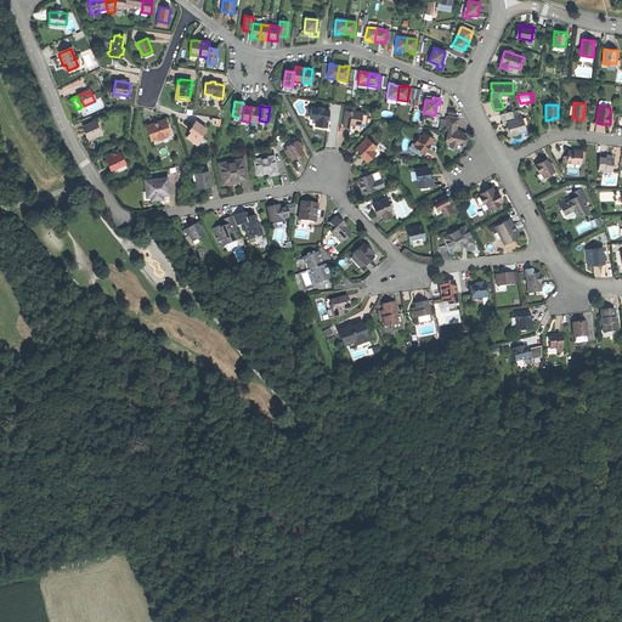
[(250,122),(258,123),(259,120),(260,109),(255,108),(252,107),(249,122),(250,122)]
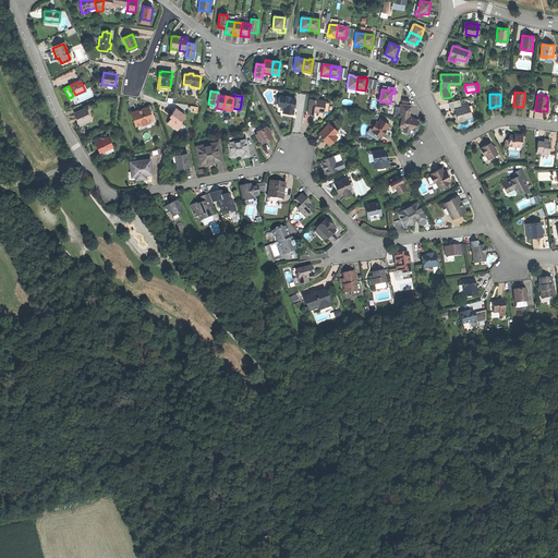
[(288,113),(293,114),(295,99),(280,97),(279,107),(284,107),(283,113),(288,113)]
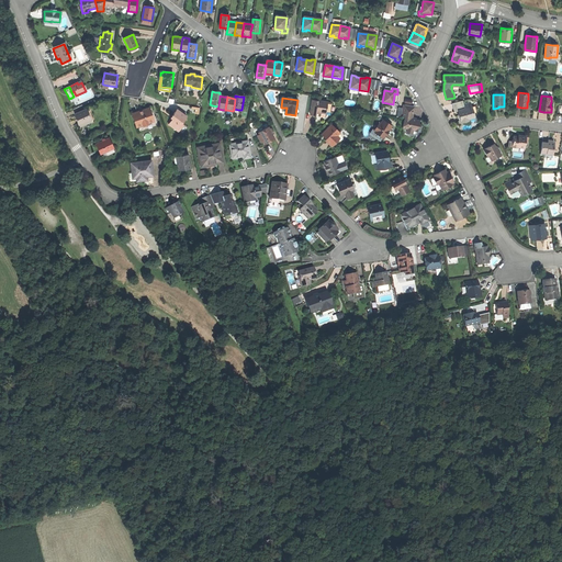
[(313,100),(311,115),(316,115),(316,114),(318,112),(319,112),(321,114),(321,116),(326,117),(328,102),(313,100)]
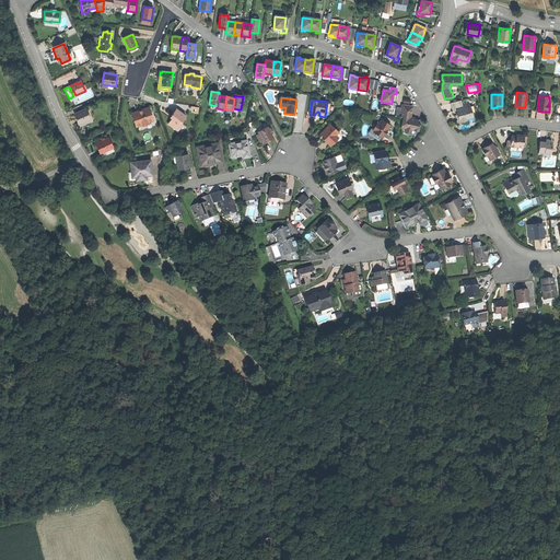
[(453,112),(457,111),(456,109),(463,108),(463,105),(461,100),(451,103),(453,112)]
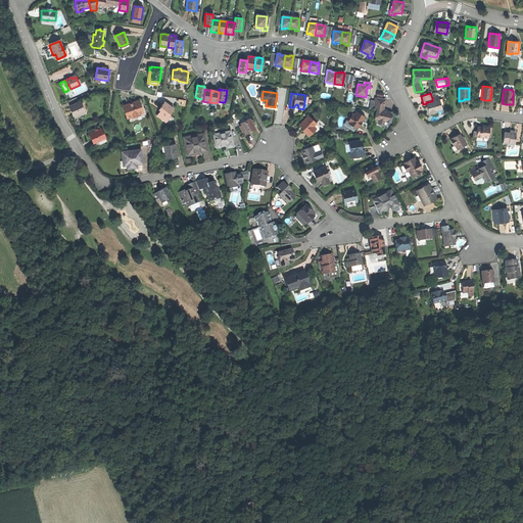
[(384,99),(376,98),(375,109),(376,109),(374,120),(379,120),(378,123),(383,124),(384,121),(388,122),(389,116),(391,115),(390,114),(390,112),(385,111),(382,110),(384,99)]
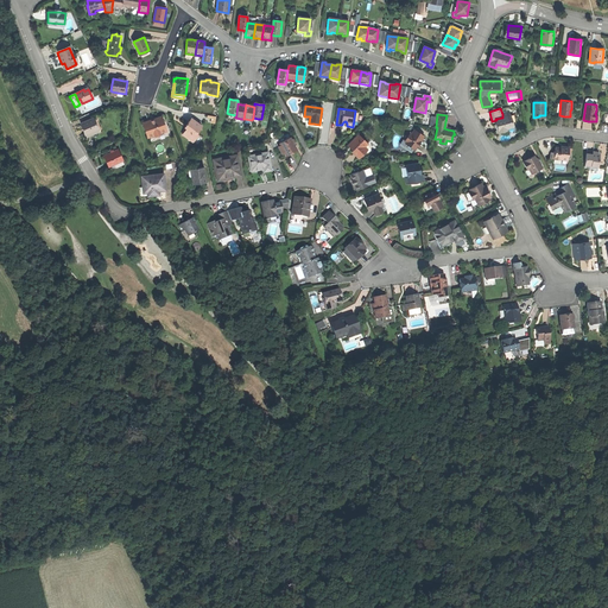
[(495,126),(498,132),(507,130),(507,133),(517,131),(515,126),(513,127),(512,121),(511,121),(510,115),(502,118),(495,119),(496,120),(496,121),(498,122),(499,125),(498,125),(495,126)]
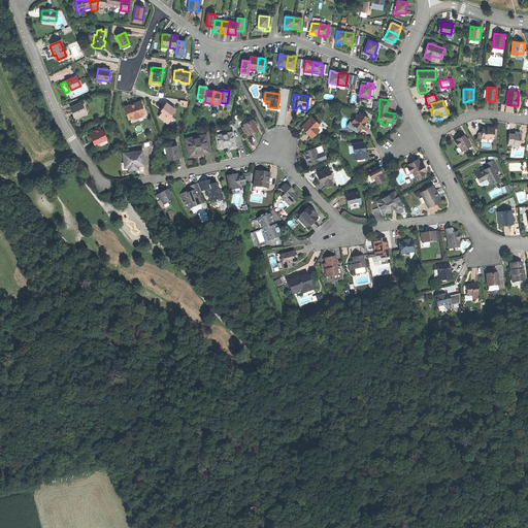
[(125,107),(129,119),(144,112),(140,102),(132,105),(125,107)]
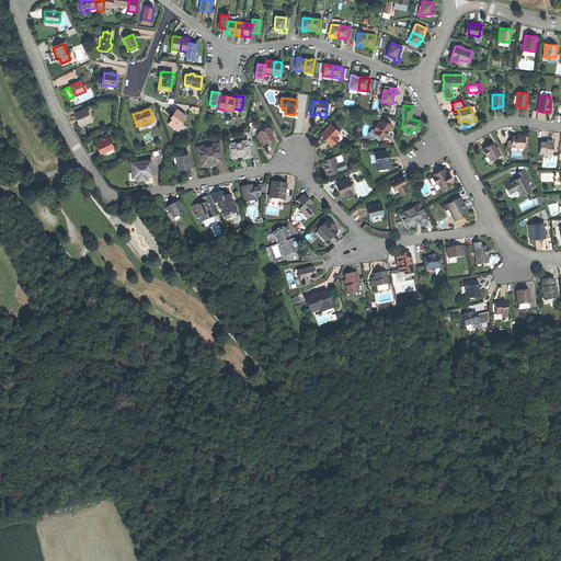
[(77,121),(78,125),(79,125),(90,121),(86,110),(75,115),(77,121)]
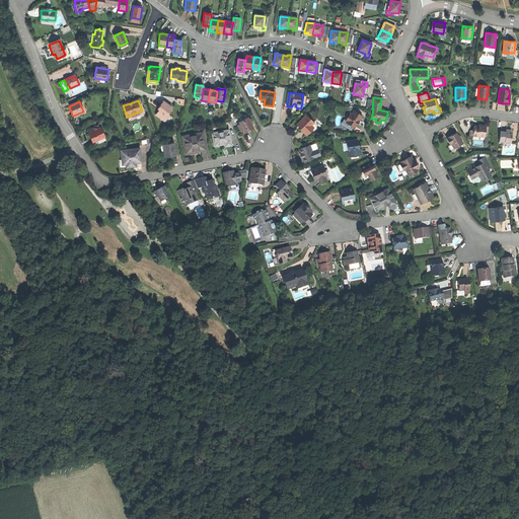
[(156,116),(165,122),(170,115),(168,114),(173,107),(164,101),(161,105),(159,107),(161,108),(156,116)]
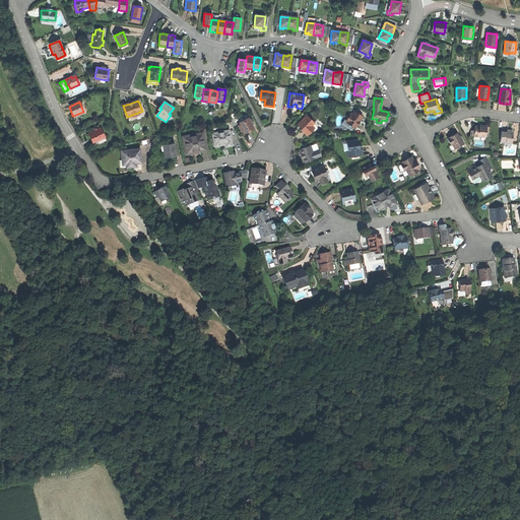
[(347,123),(355,128),(359,122),(363,117),(353,112),(350,117),(349,116),(345,122),(347,123)]
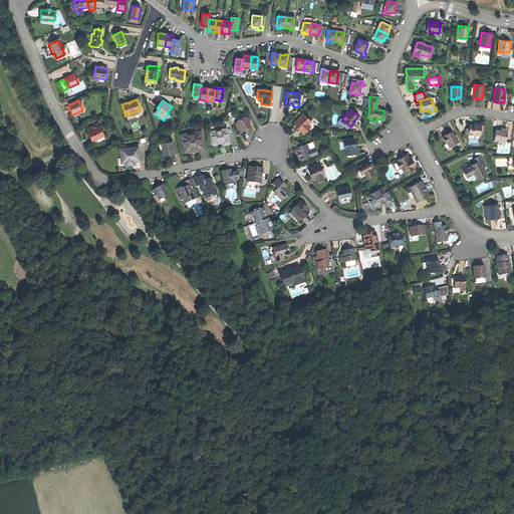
[(299,131),(303,134),(306,130),(304,127),(309,121),(310,121),(303,114),(294,123),(298,126),(297,129),(299,131)]
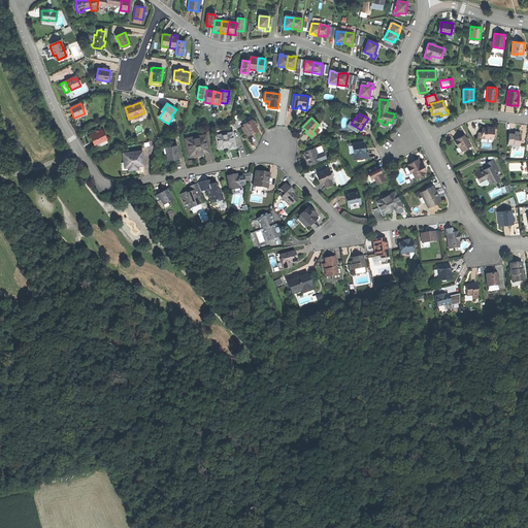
[(248,133),(249,135),(254,133),(258,131),(256,126),(253,122),(253,121),(243,125),(244,127),(248,133)]
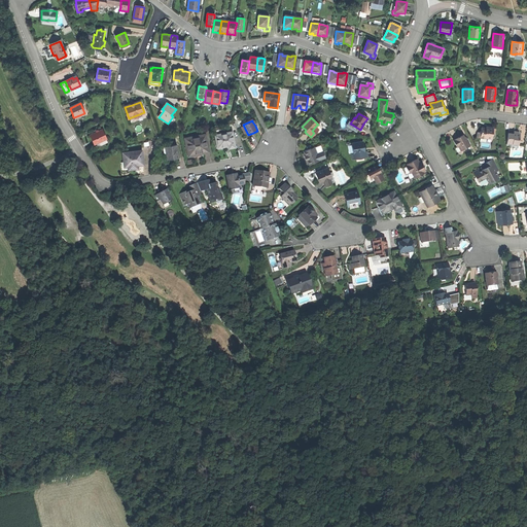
[(321,129),(317,125),(312,131),(314,133),(316,135),(321,129)]
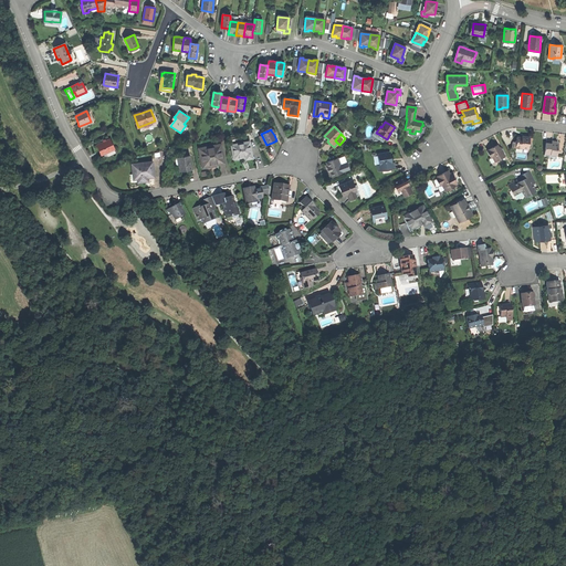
[(513,148),(528,149),(530,137),(525,136),(524,137),(522,137),(517,137),(517,140),(515,140),(515,143),(513,142),(513,148)]
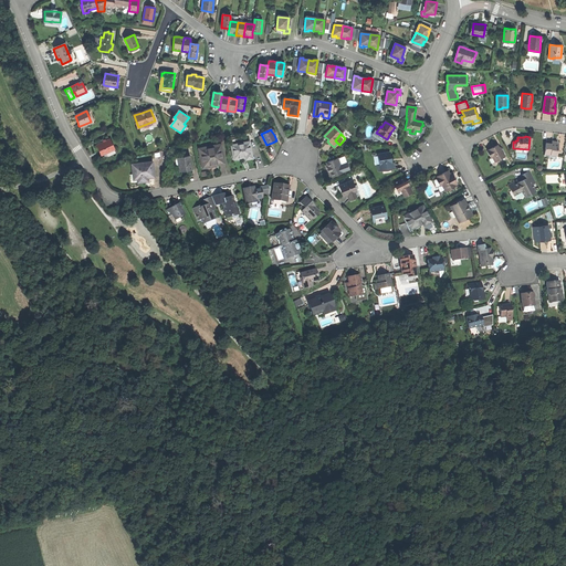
[(109,139),(96,146),(98,150),(102,156),(103,156),(114,150),(109,139)]
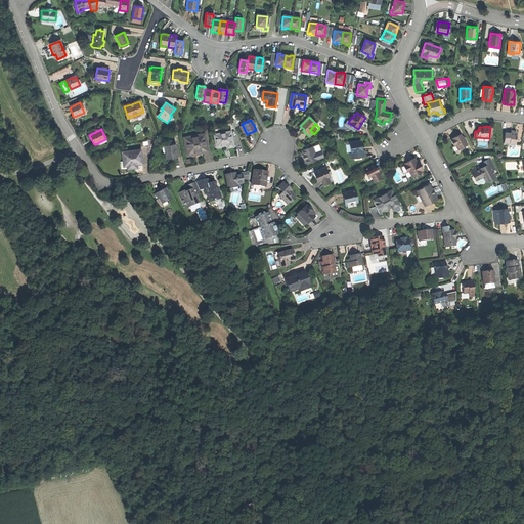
[(510,145),(511,143),(516,143),(517,133),(515,133),(516,132),(516,131),(511,130),(511,133),(506,132),(505,144),(510,145)]
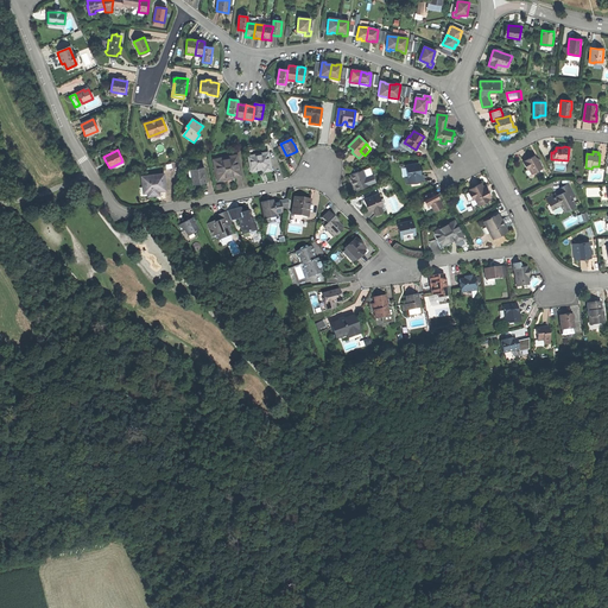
[(268,153),(248,157),(252,171),(259,170),(259,169),(261,168),(264,168),(264,171),(272,170),(268,153)]
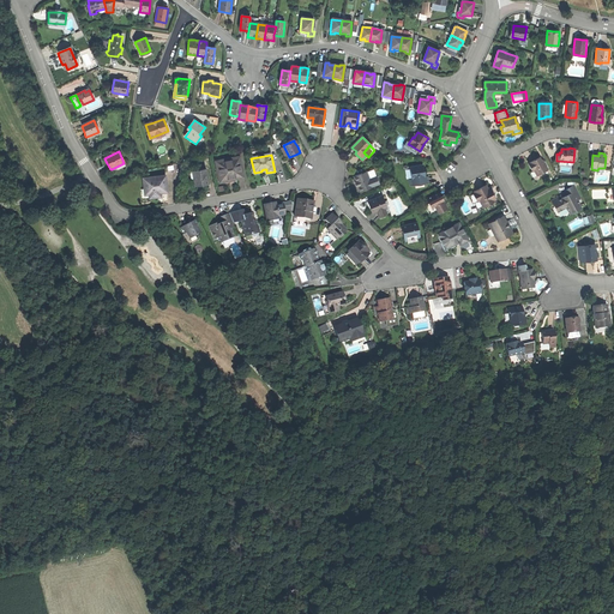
[(240,157),(216,162),(221,182),(232,180),(244,178),(240,157)]
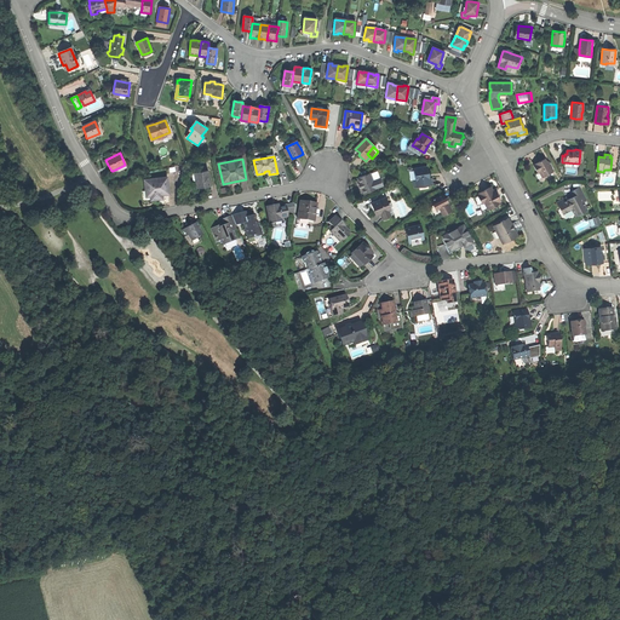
[(539,162),(533,165),(538,173),(540,172),(543,177),(549,174),(547,172),(552,170),(547,161),(546,162),(545,159),(539,162)]
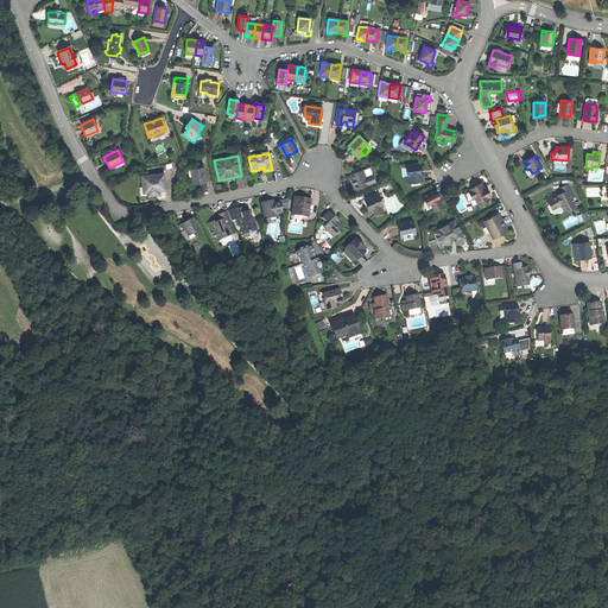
[(405,177),(406,184),(425,181),(424,175),(422,175),(420,170),(419,163),(406,165),(409,177),(405,177)]
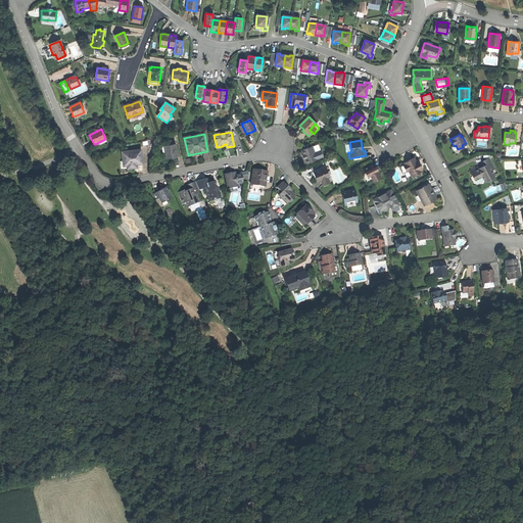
[(164,146),(167,158),(172,157),(176,156),(176,155),(178,154),(176,144),(164,146)]
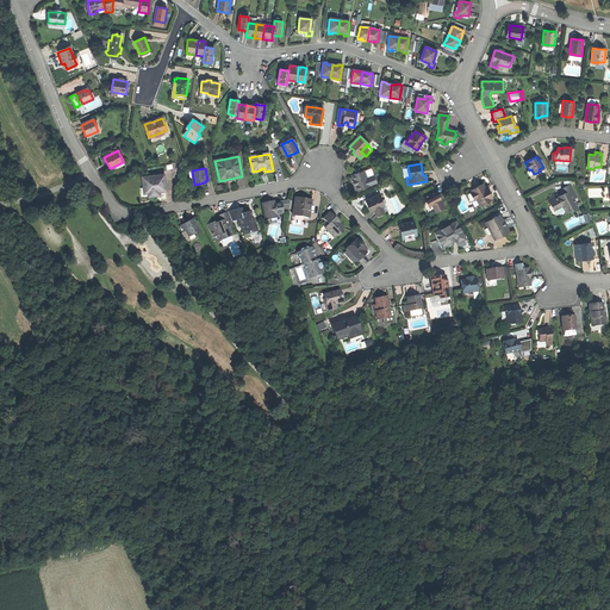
[(355,186),(358,191),(369,186),(367,179),(365,173),(359,175),(356,174),(352,175),(354,180),(353,181),(354,184),(355,186)]
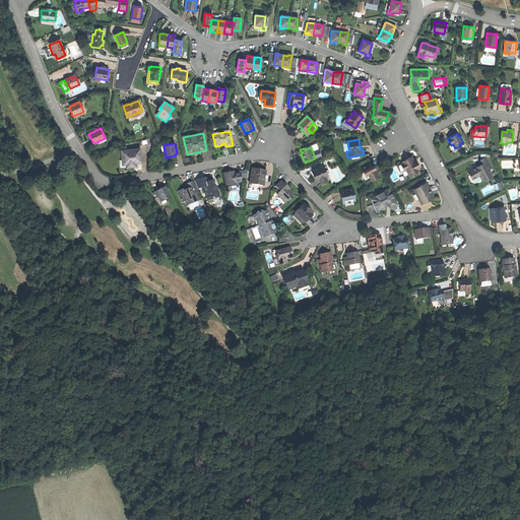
[(141,148),(121,151),(122,160),(127,163),(127,168),(134,168),(133,165),(137,164),(143,163),(141,148)]
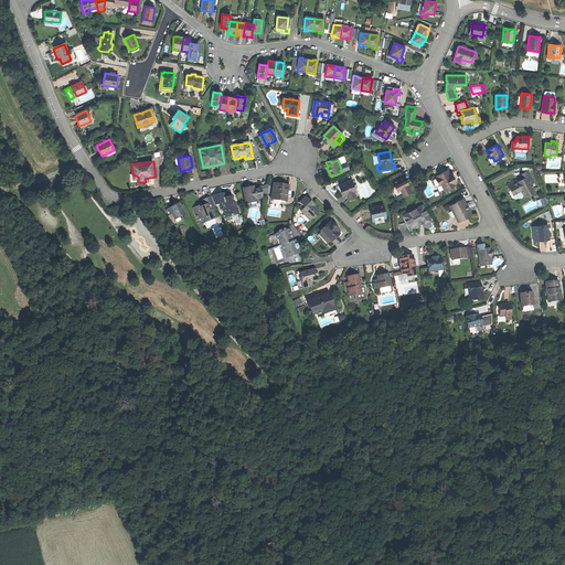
[(347,162),(340,166),(342,172),(350,170),(347,162)]
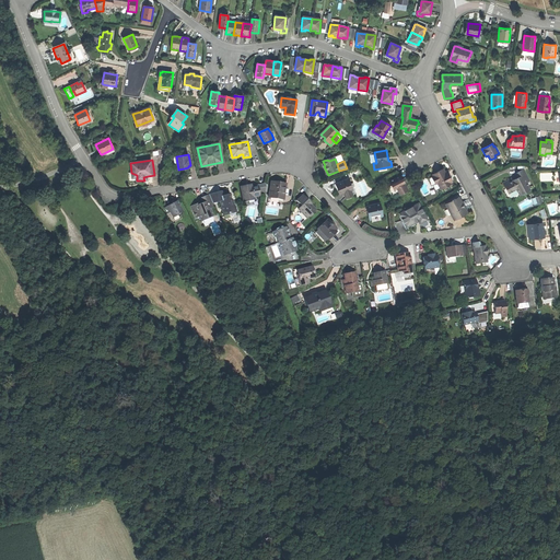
[(438,183),(441,188),(452,183),(453,182),(452,181),(450,176),(447,176),(445,172),(443,168),(433,174),(433,175),(438,183)]
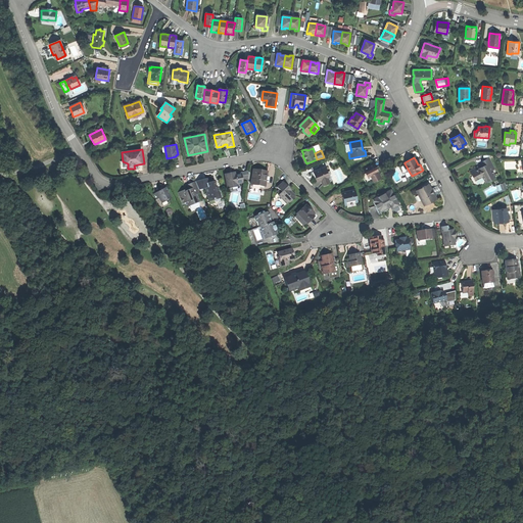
[(486,182),(495,177),(492,170),(495,169),(489,157),(482,161),(483,165),(479,168),(478,167),(470,171),(473,176),(475,181),(483,176),(486,182)]
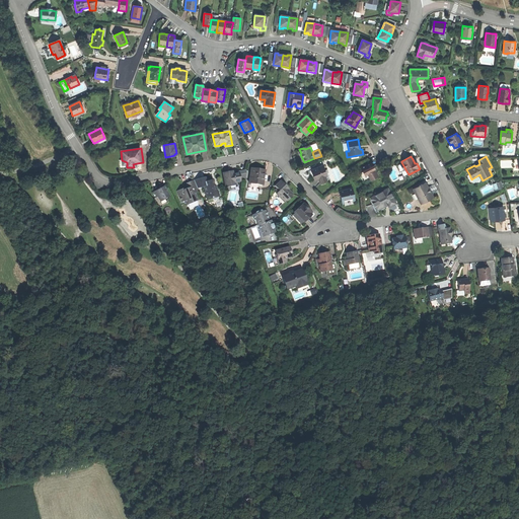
[(370,163),(361,167),(366,176),(369,174),(371,178),(378,175),(374,168),(373,169),(372,166),(370,163)]
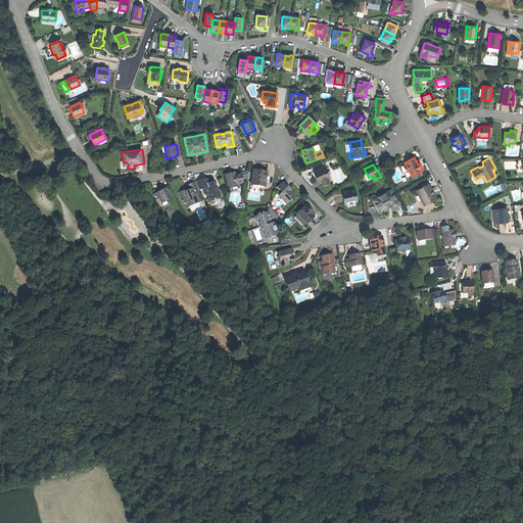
[(326,167),(315,172),(317,176),(316,177),(317,179),(318,182),(322,180),(323,184),(329,182),(328,178),(326,173),(327,172),(326,167)]
